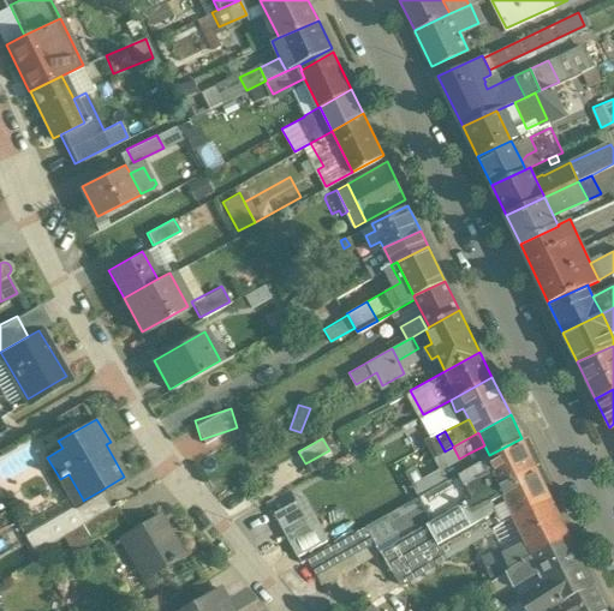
[(489,455),(486,457),(490,468),(499,484),(536,466),(522,438),(489,455)]
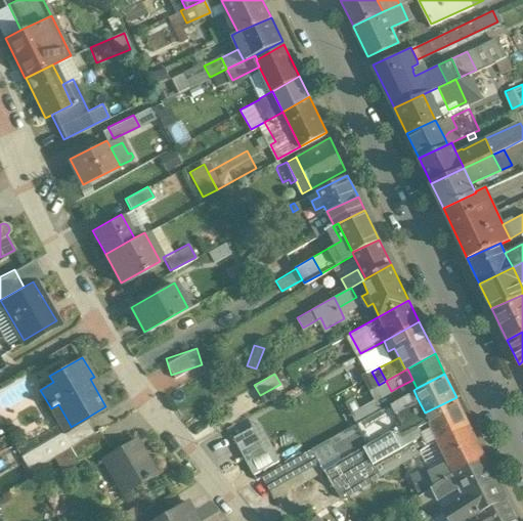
[(347,419),(351,425),(390,402),(402,396),(398,387),(391,391),(373,401),(345,414),(347,419)]
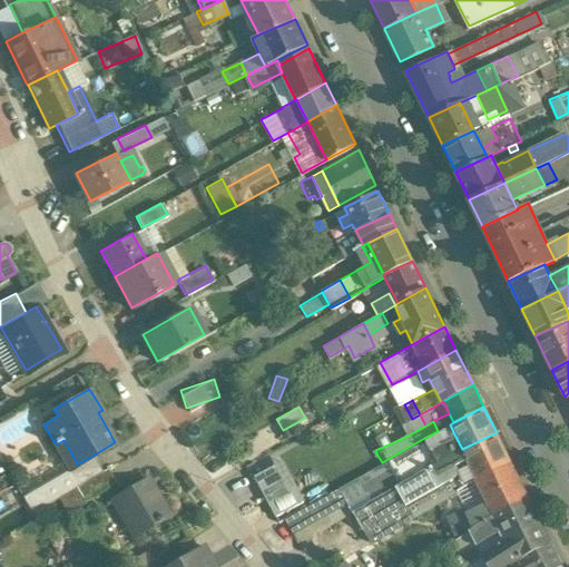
[(497,432),(462,449),(477,478),(510,461),(497,432)]
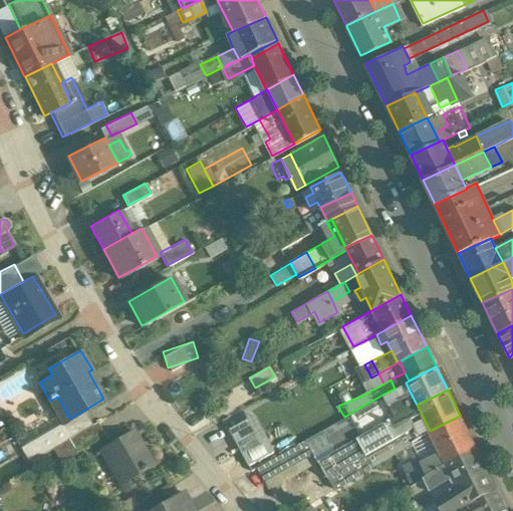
[(407,396),(388,406),(394,417),(394,418),(406,411),(417,405),(410,392),(406,394),(407,396)]
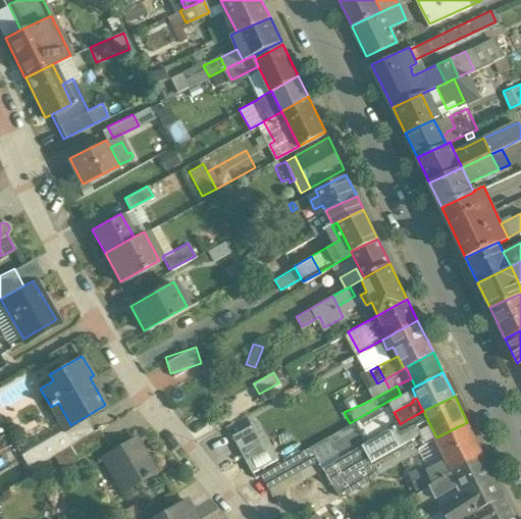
[(350,423),(310,446),(317,458),(317,459),(320,463),(360,440),(362,445),(400,423),(394,412),(388,401),(350,423)]
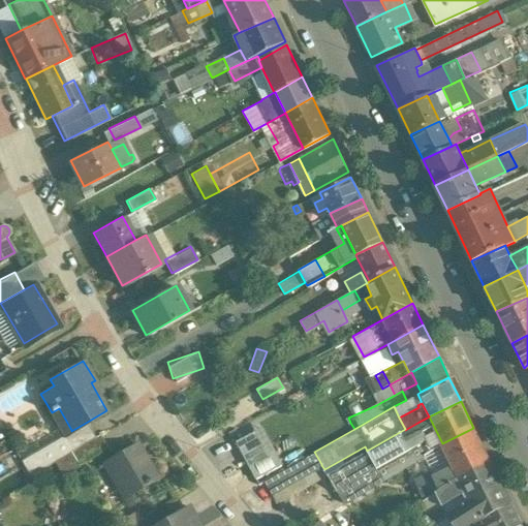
[(417,423),(405,430),(405,429),(367,451),(376,467),(336,490),(343,501),(440,444),(442,443),(429,416),(417,423)]
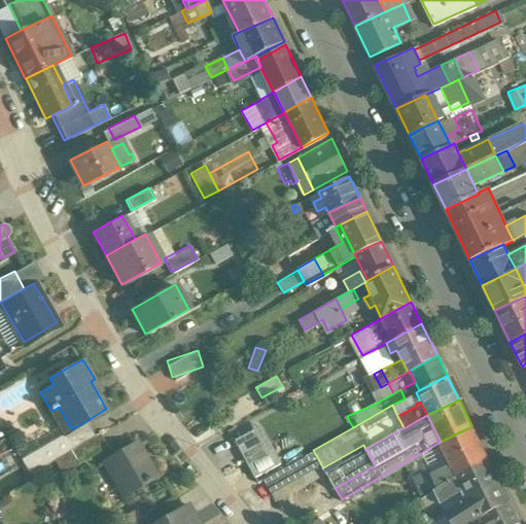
[(85,421),(71,429),(71,428),(60,434),(69,449),(94,434),(85,421)]
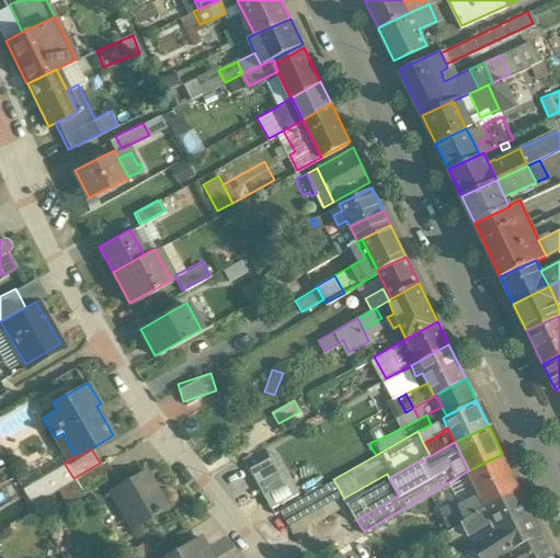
[(469,470),(467,471),(479,494),(484,507),(489,504),(520,490),(502,454),(469,470)]
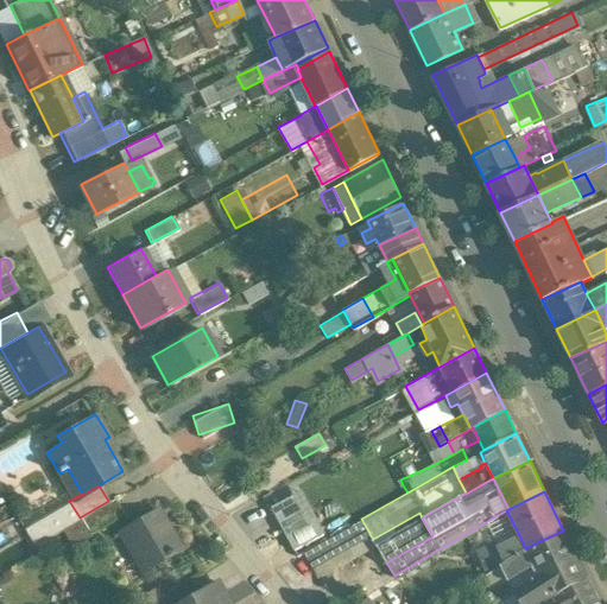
[(108,501),(80,517),(88,532),(122,512),(114,497),(108,501)]
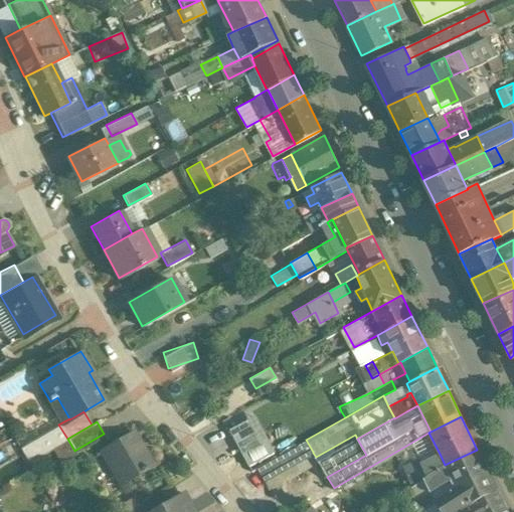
[(58,424),(19,448),(28,462),(67,439),(58,424)]
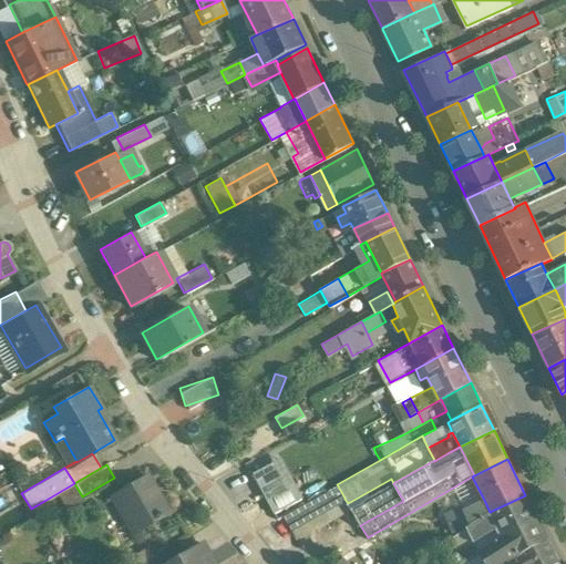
[(145,474),(111,494),(133,532),(167,512),(145,474)]
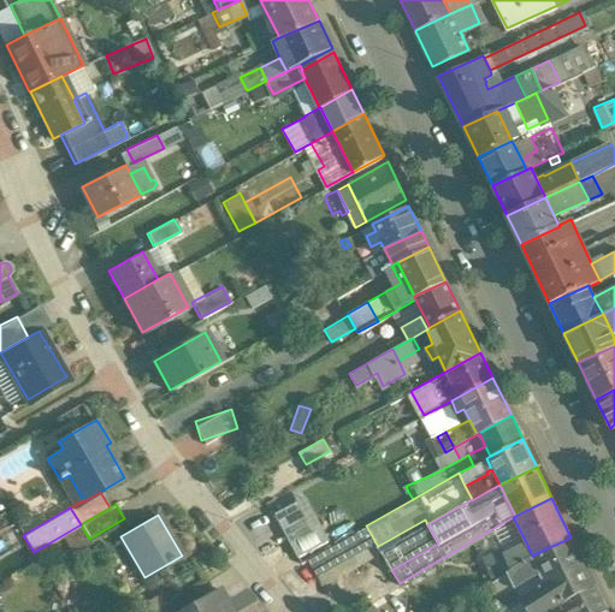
[(427,524),(380,552),(391,570),(438,544),(427,524)]
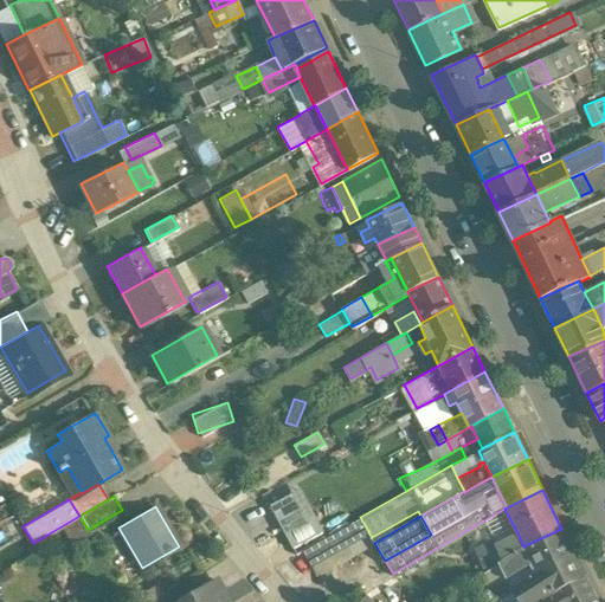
[(368,531),(360,517),(351,522),(360,537),(368,532),(368,531)]
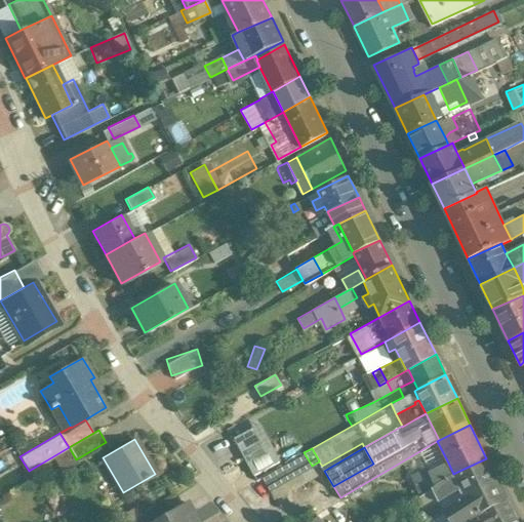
[(304,452),(284,464),(291,477),(312,466),(304,452)]
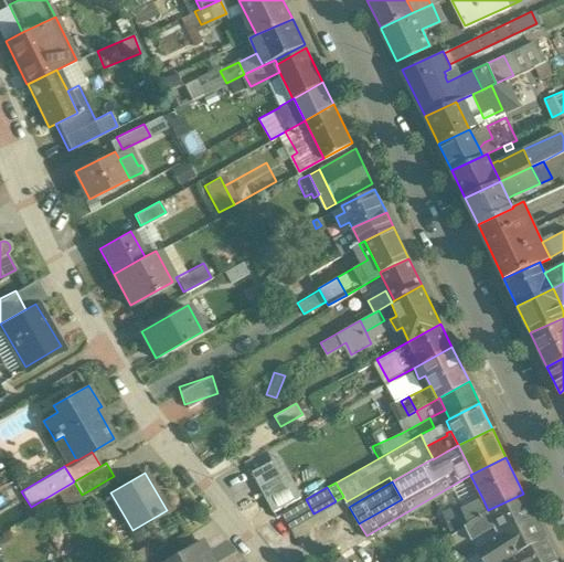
[(523,494),(492,508),(488,510),(488,511),(495,525),(499,533),(507,530),(534,516),(523,494)]
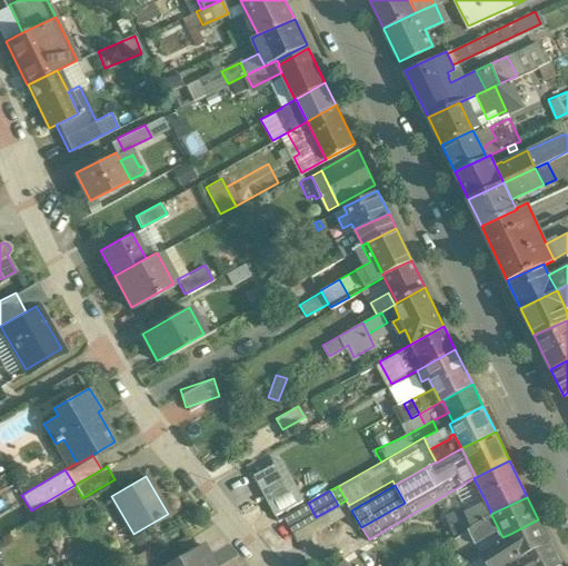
[(466,512),(465,513),(471,526),(491,515),(491,514),(486,502),(466,512)]
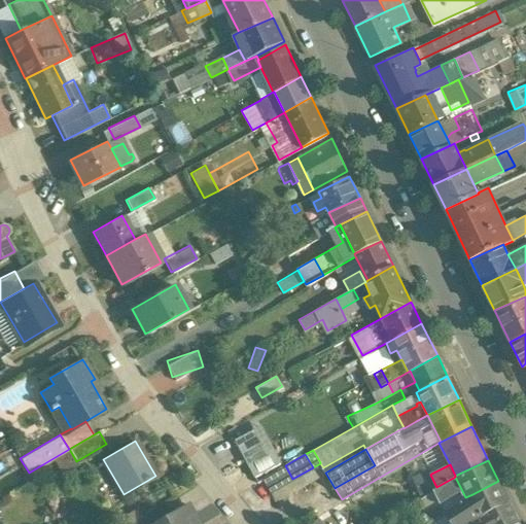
[(280,468),(263,478),(270,491),(292,479),(285,465),(280,468)]
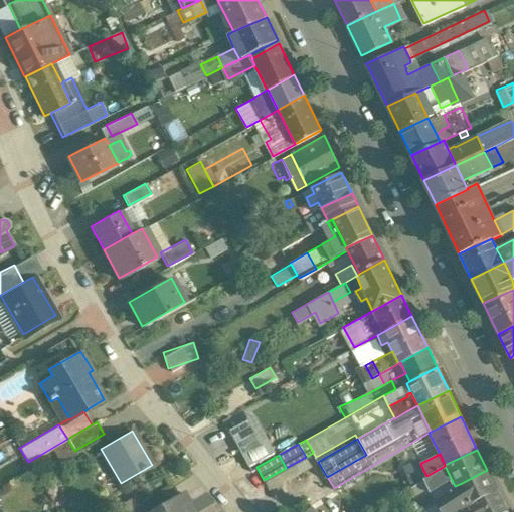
[(418,458),(401,466),(411,485),(413,484),(423,478),(426,476),(420,464),(421,463),(418,458)]
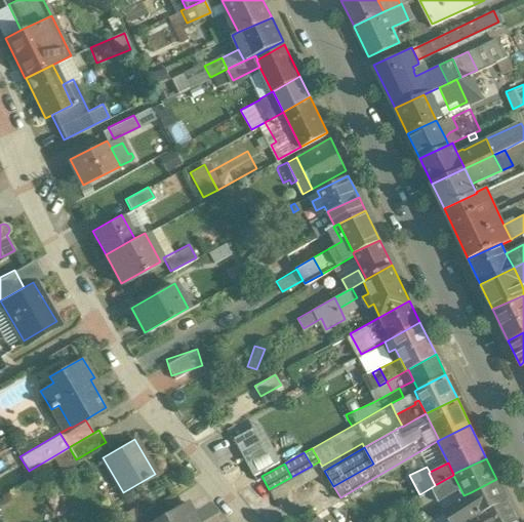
[(435,485),(432,487),(439,500),(459,487),(453,475),(435,485)]
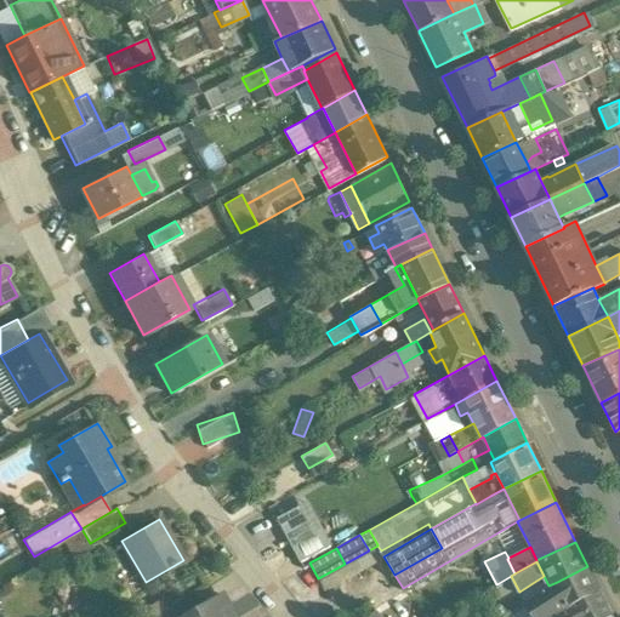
[(587,566),(557,582),(569,606),(572,605),(599,592),(587,566)]
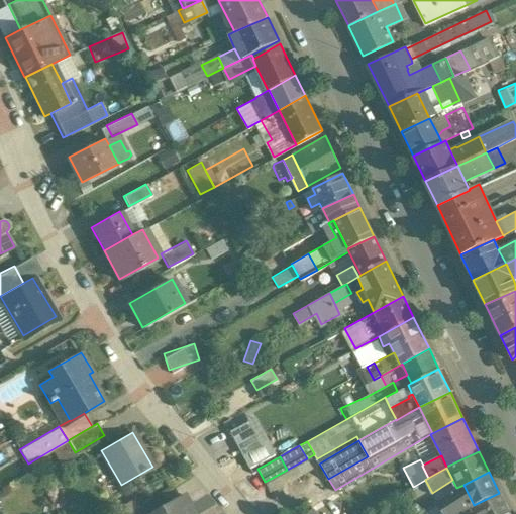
[(425,480),(415,486),(416,487),(406,493),(411,505),(432,493),(425,480)]
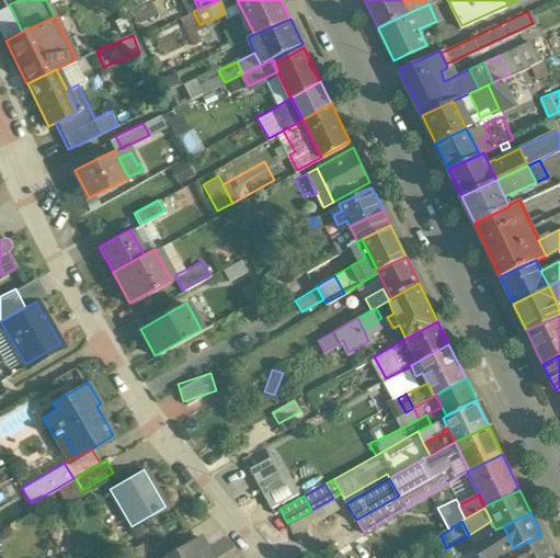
[(495,530),(491,533),(492,534),(505,554),(507,553),(514,548),(503,526),(495,530)]
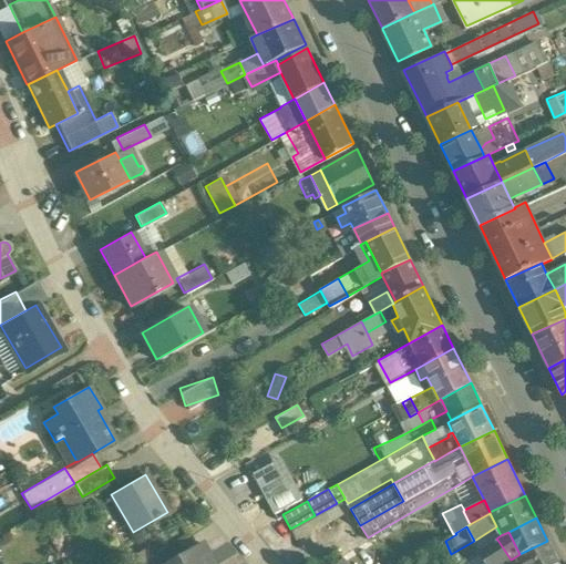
[(503,563),(511,560),(497,540),(477,552),(485,563),(503,563)]
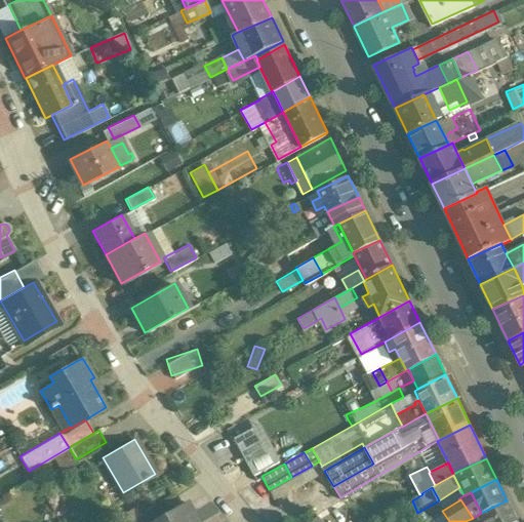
[(152,521),(170,512),(164,500),(128,521),(152,521)]
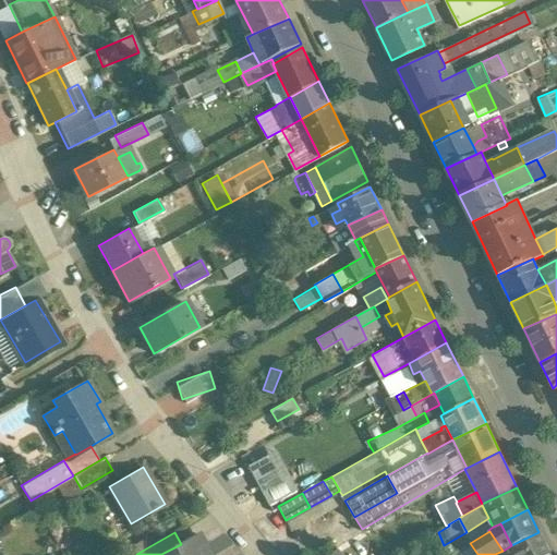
[(519,554),(546,554),(549,554),(539,532),(513,544),(519,554)]
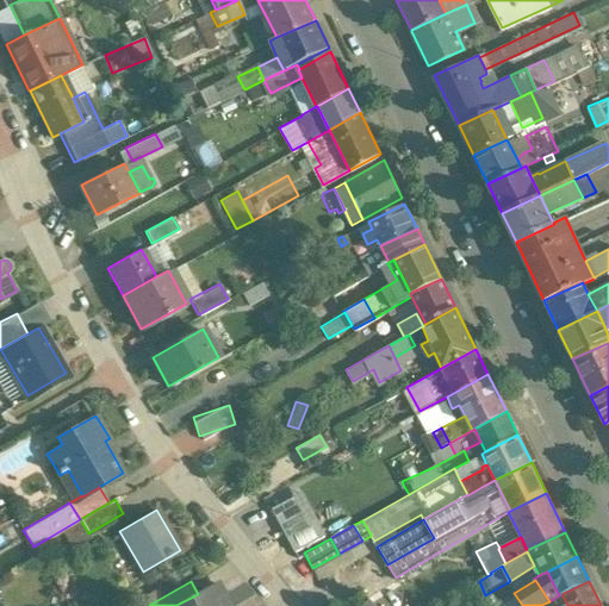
[(198,594),(176,605),(230,605),(217,582),(198,594)]
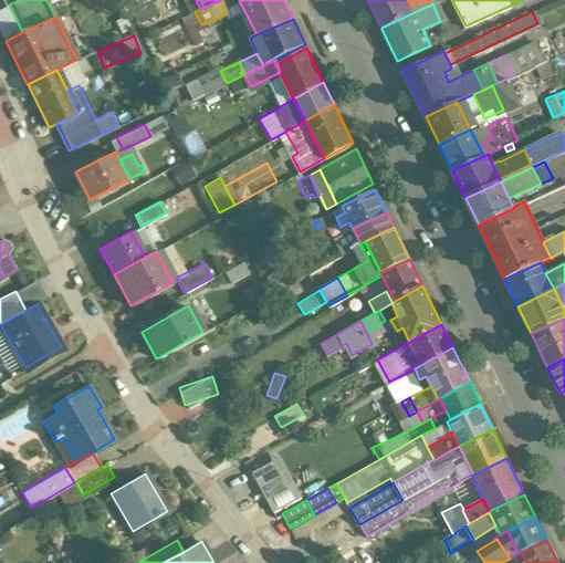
[(519,553),(512,558),(514,562),(526,562),(521,552),(519,553)]
